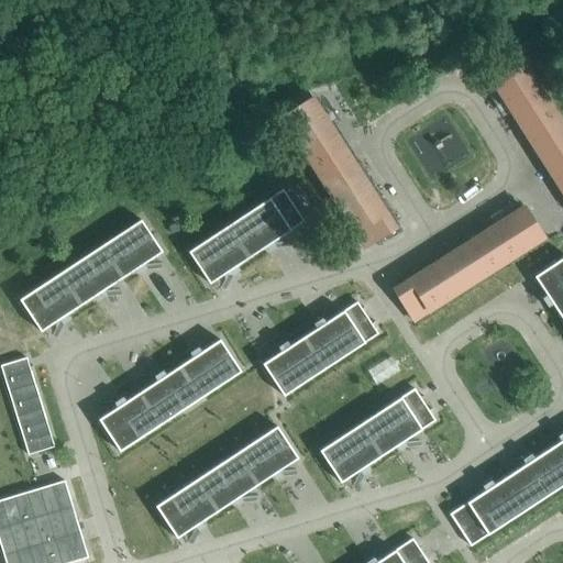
[(493,81),(562,189),(562,125),(522,63),(493,81)]
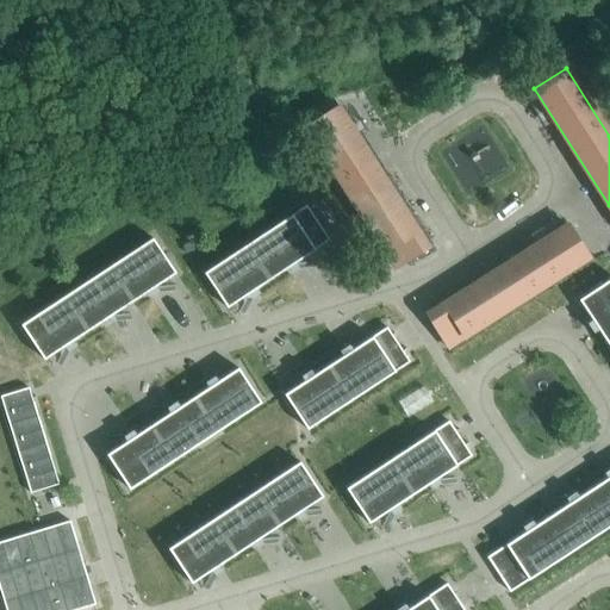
[(337,106),(306,126),(392,262),(424,242),(337,106)]
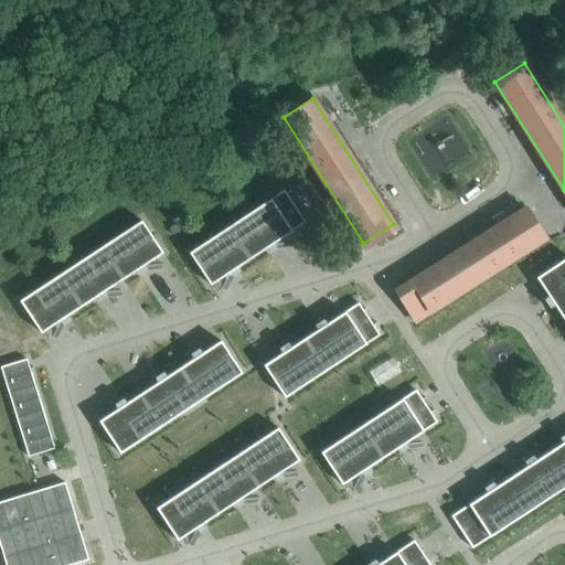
[(305,223),(283,190),(189,253),(211,286),(305,223)]
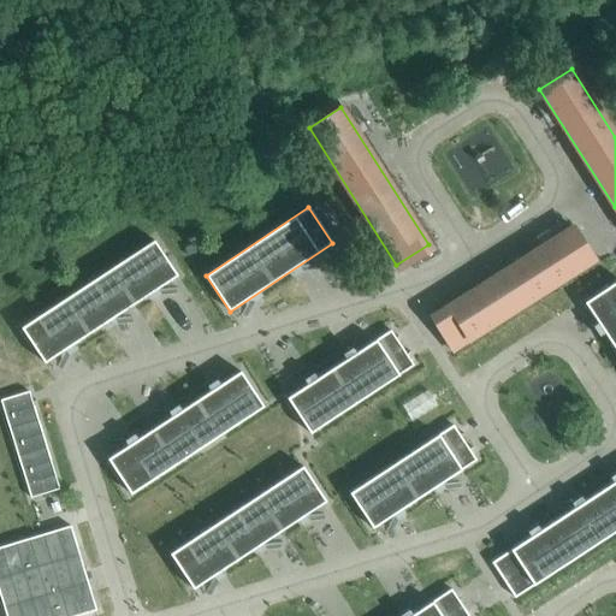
[(458,347),(594,259),(574,227),(437,314),(458,347)]
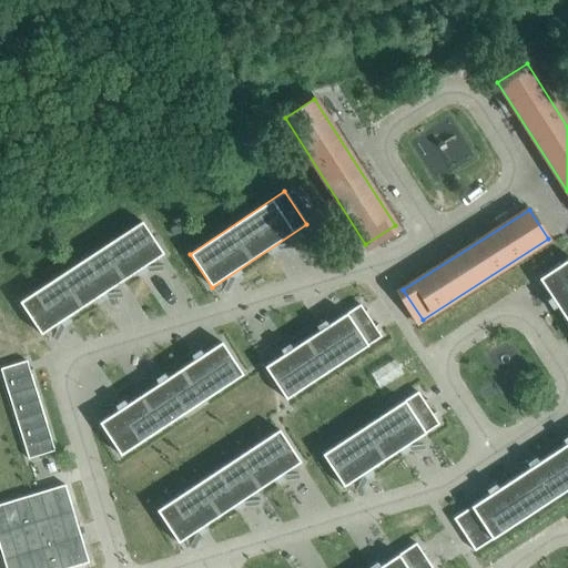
[(40,335),(163,254),(142,222),(19,303),(40,335)]
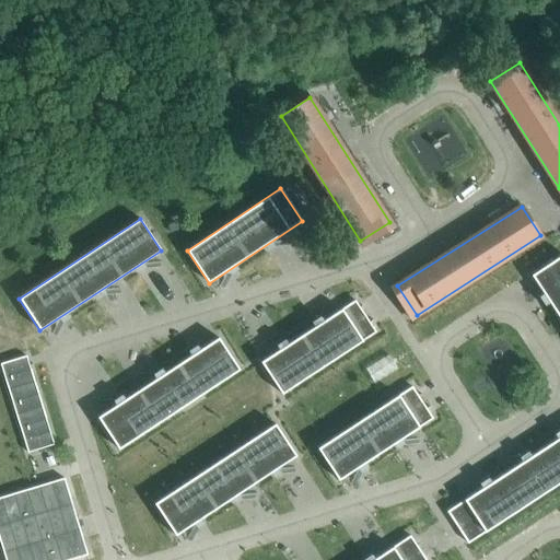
[(559,257),(532,276),(559,318),(559,257)]
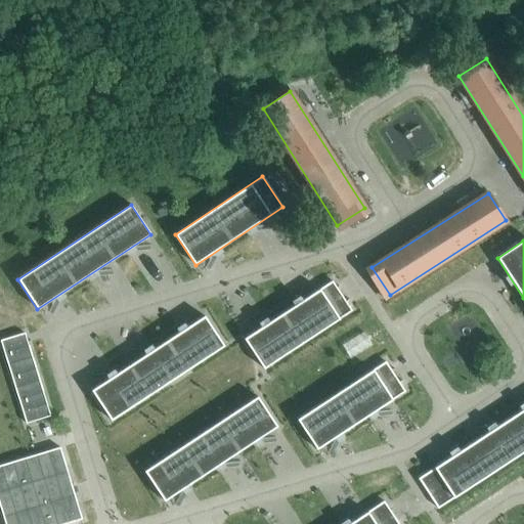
[(352,310),(332,280),(245,339),(265,368),(352,310)]
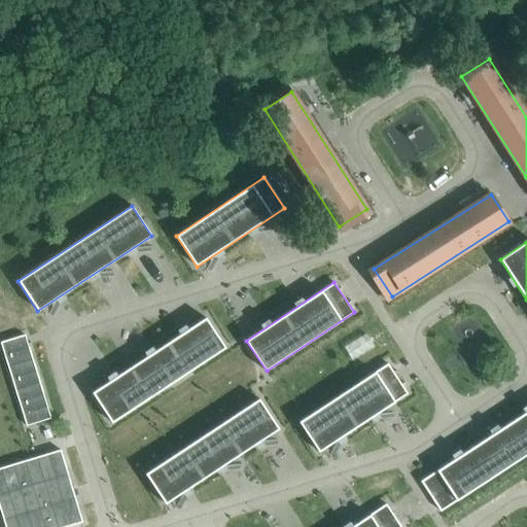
[(112,423),(226,348),(207,318),(93,393),(112,423)]
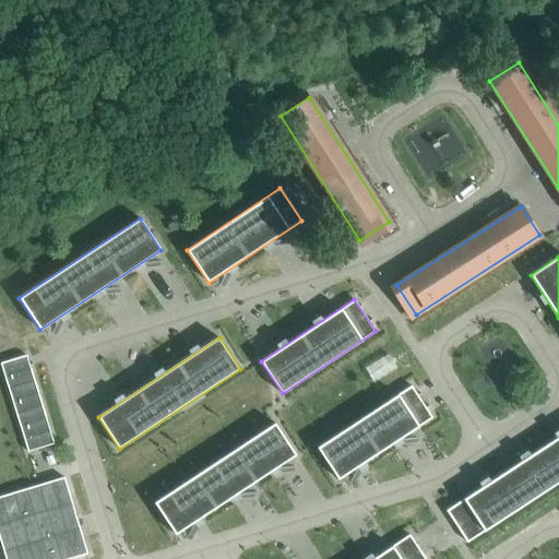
[(54,444),(26,356),(1,364),(28,452),(54,444)]
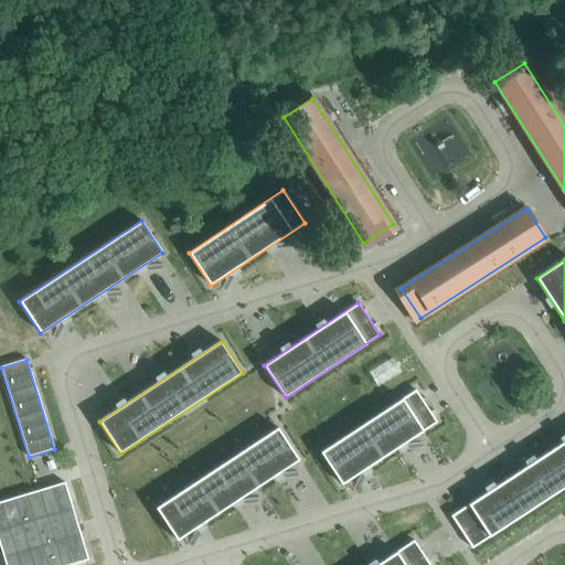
[(436,423),(414,390),(320,454),(342,486),(436,423)]
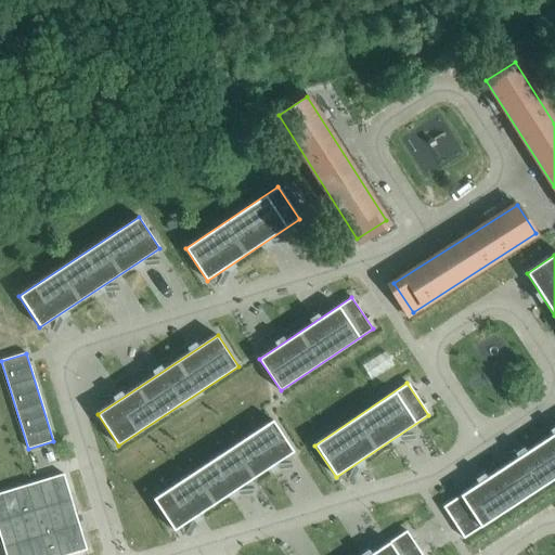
[(175,530),(295,452),(274,420),(154,499),(175,530)]
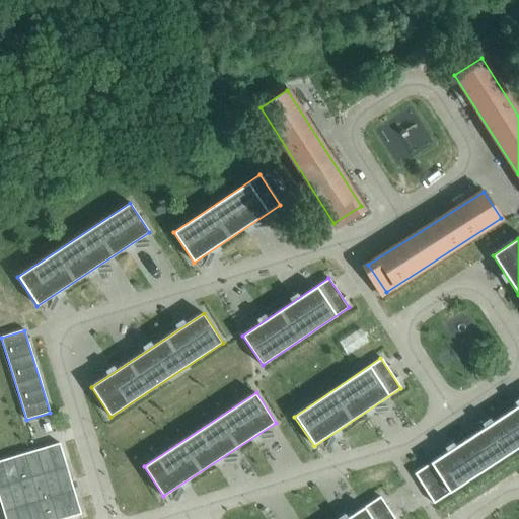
[(518,447),(518,404),(415,473),(434,503),(518,447)]
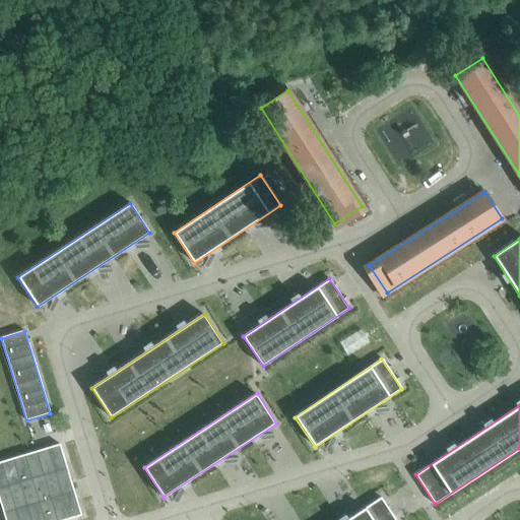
[(59,445),(0,462),(0,502),(5,519),(64,519),(80,515),(59,445)]
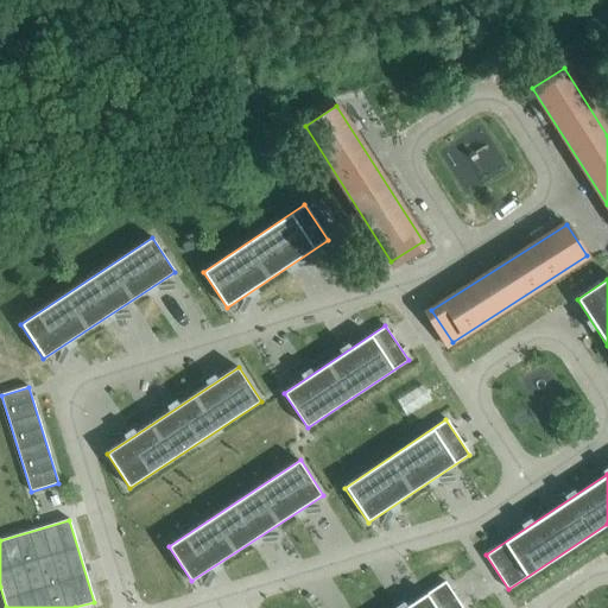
[(466,607),(445,578),(400,607),(466,607)]
